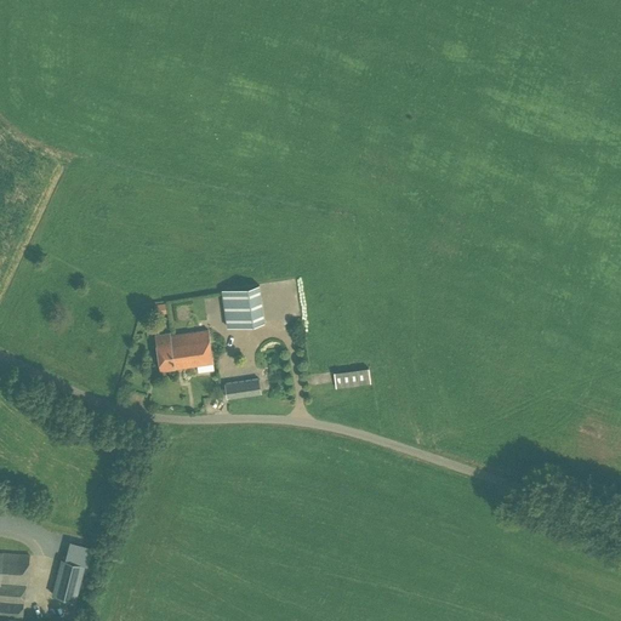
[(227,328),(265,322),(260,285),(222,290),(227,328)]
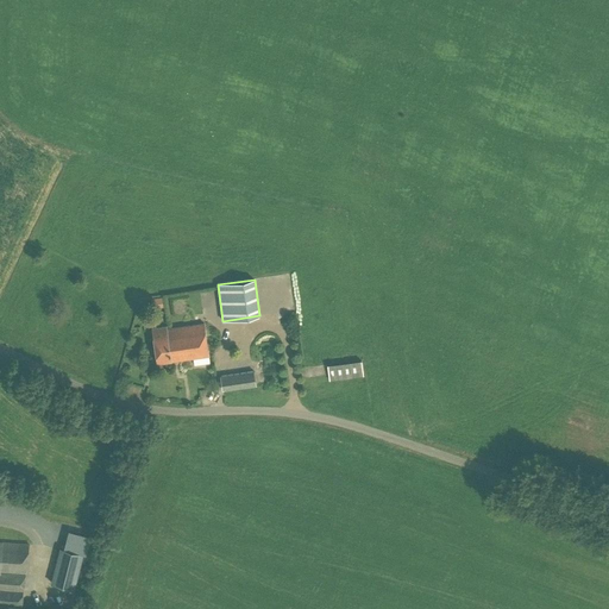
[(162,297),(151,299),(154,309),(163,307),(162,297)]
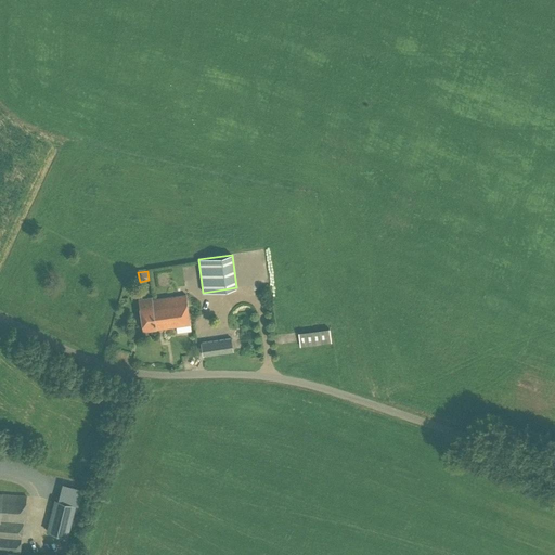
[(191,324),(186,295),(153,300),(152,297),(139,299),(144,332),(191,324)]
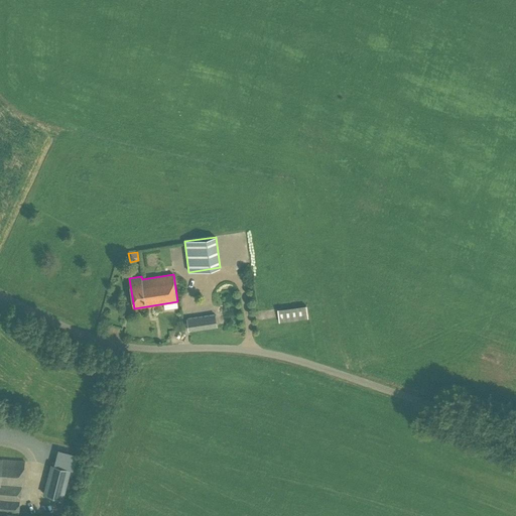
[(279,323),(307,318),(305,305),(278,309),(279,323)]
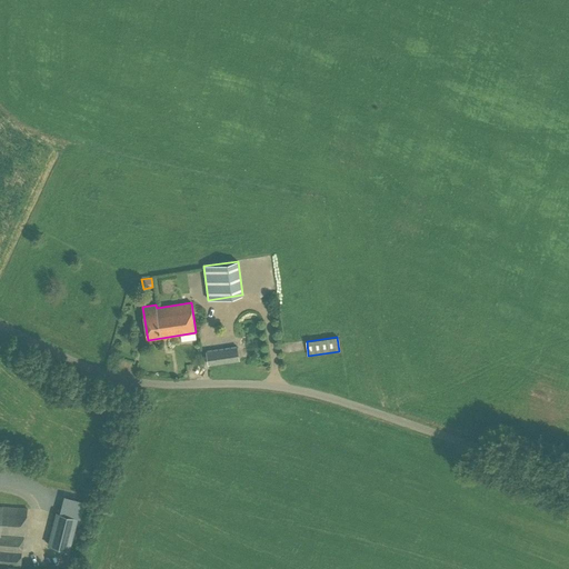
[(110,358),(123,361),(127,349),(112,346),(110,358)]
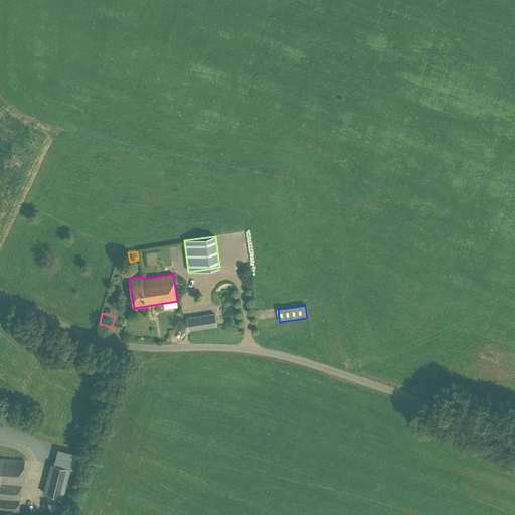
[(188,331),(216,327),(214,314),(187,318),(188,331)]
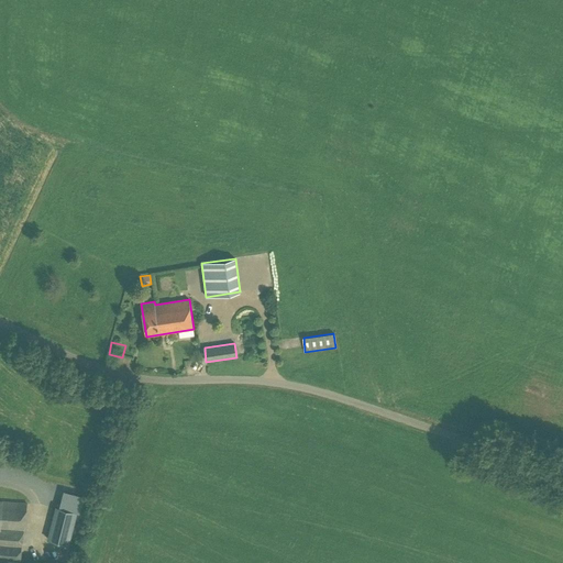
[(201,346),(194,348),(196,360),(203,359),(201,346)]
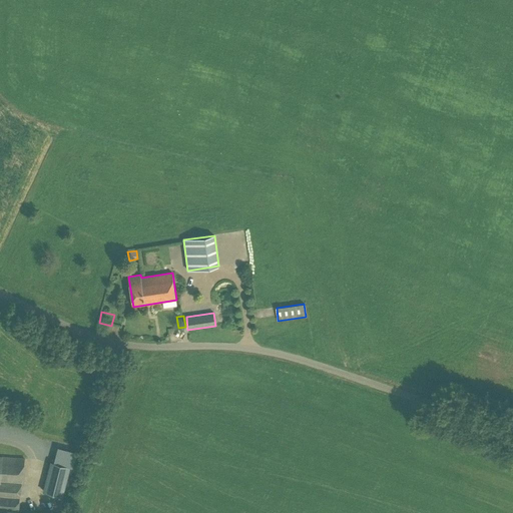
[(45,440),(38,448),(47,456),(54,448),(45,440)]
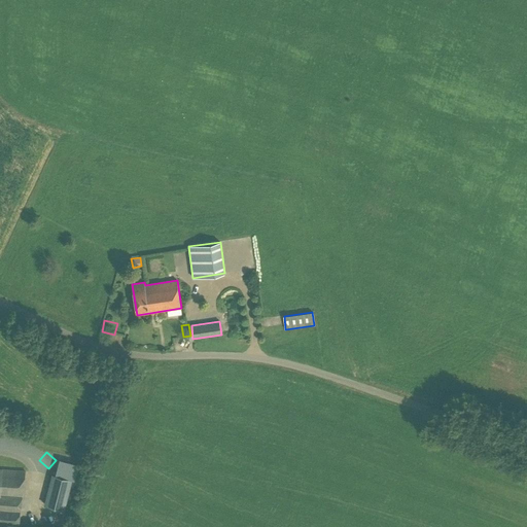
[(0,523),(18,525),(23,472),(1,469),(1,468),(0,468),(0,523)]
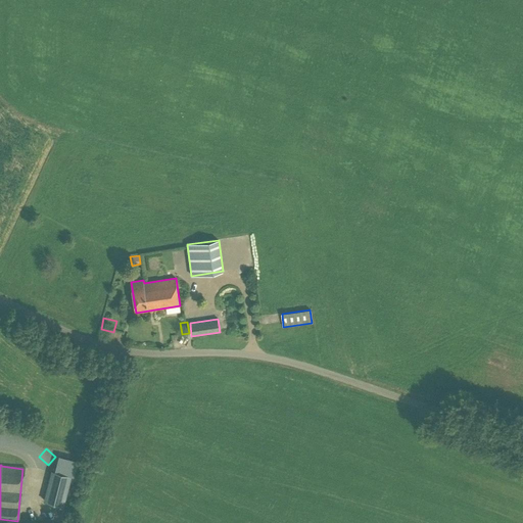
[(72,475),(51,470),(44,501),(64,506),(72,475)]
